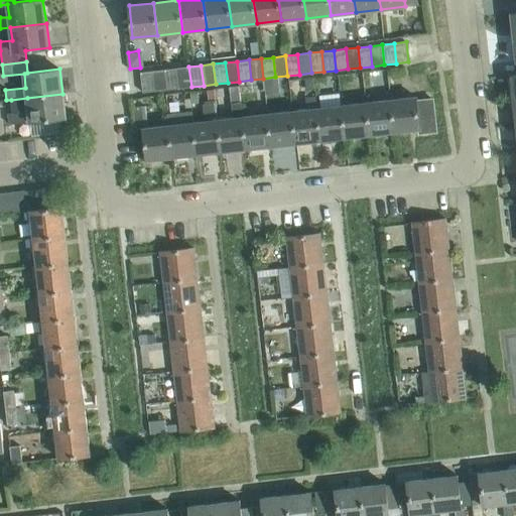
[(191,87),(188,67),(176,69),(179,88),(191,87)]
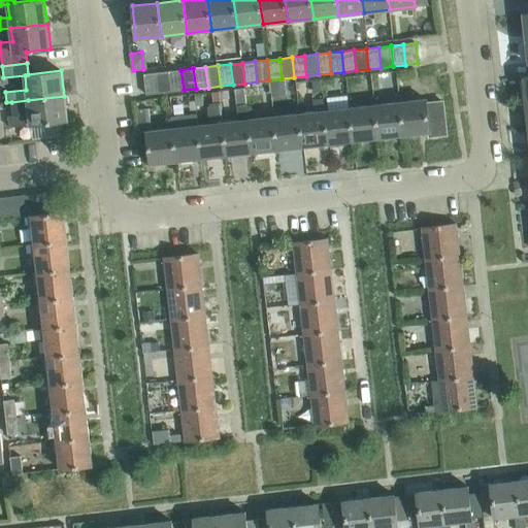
[(184,90),(180,70),(168,71),(171,92),(184,90)]
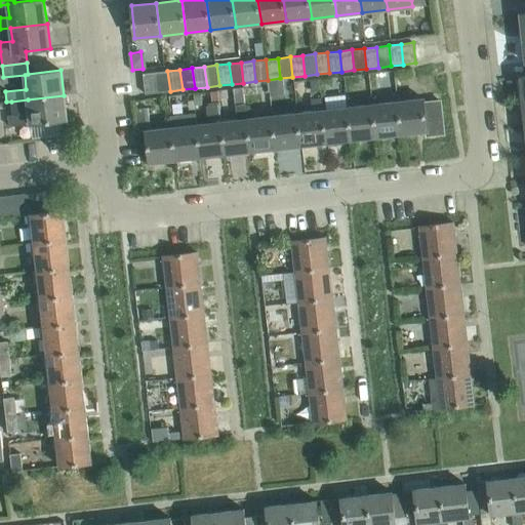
[(170,91),(167,71),(155,72),(158,92),(170,91)]
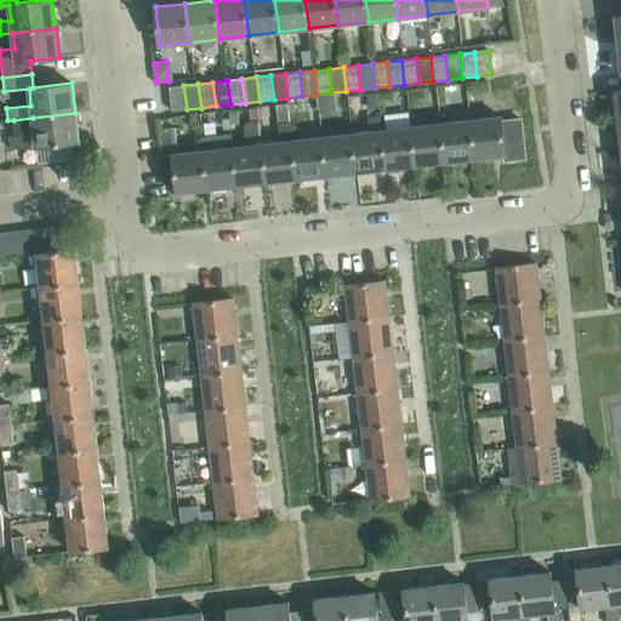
[(187,109),(183,85),(169,87),(172,112),(187,109)]
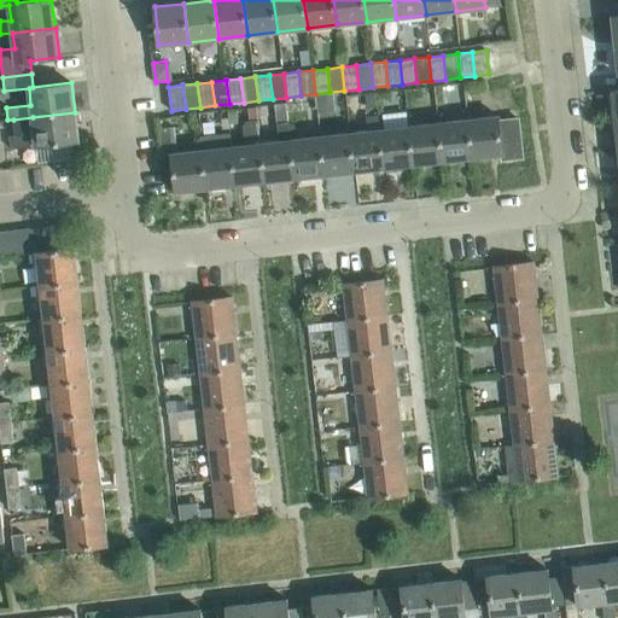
[(377,106),(375,93),(365,94),(366,108),(377,106)]
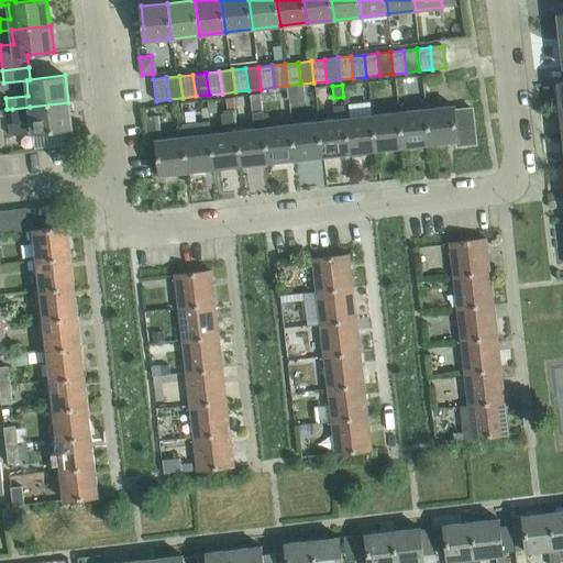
[(72,129),(68,102),(30,107),(12,109),(13,123),(8,124),(10,135),(32,133),(72,129)]
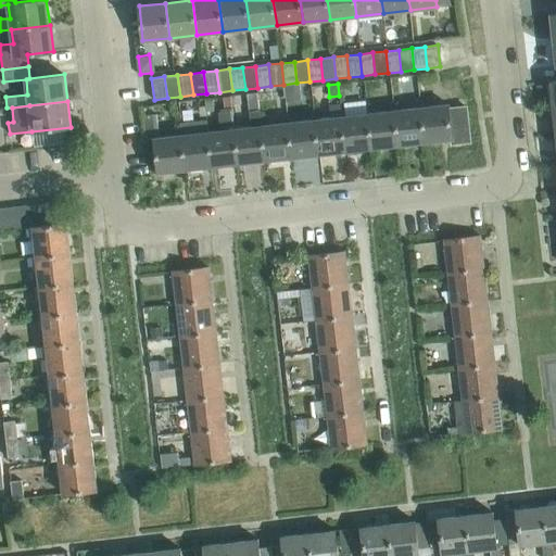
[(341,116),(342,116),(340,103),(329,104),(330,117),(315,119),(318,154),(345,151),(341,116)]
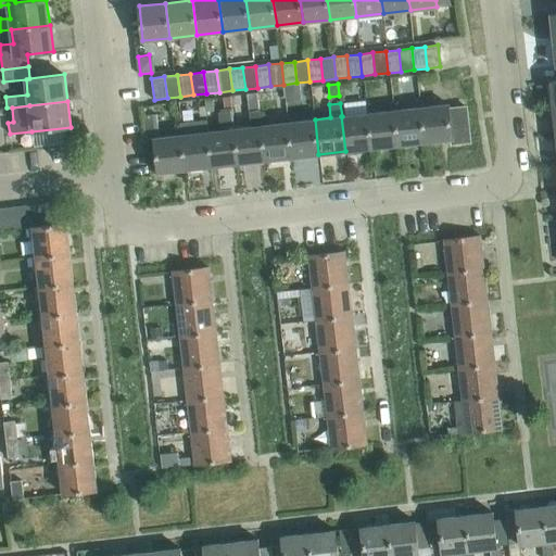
[(449,104),(421,108),(425,142),(452,139),(452,143),(470,141),(466,106),(449,109),(449,104)]
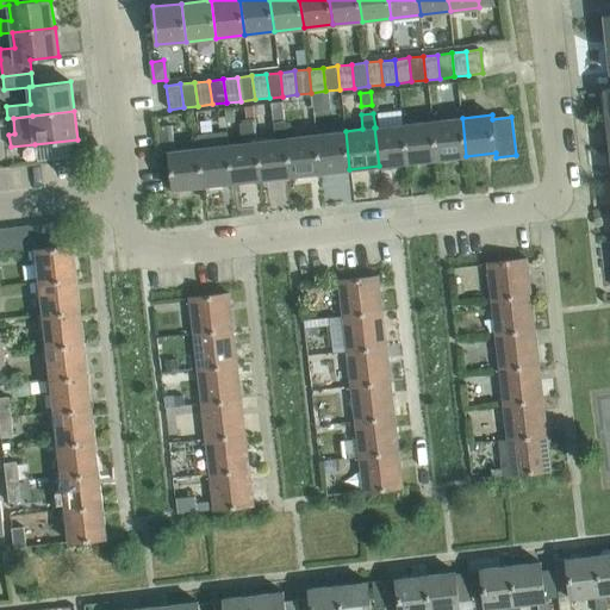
[(262,179),(257,141),(255,118),(243,119),(240,125),(241,143),(229,144),(232,182),(262,179)]
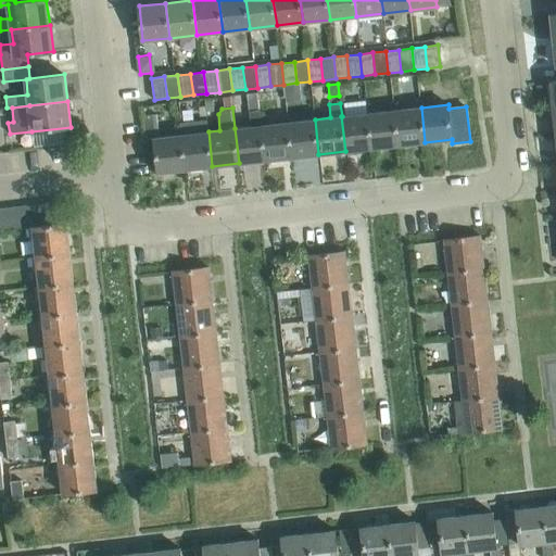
[(265,160),(262,125),(260,108),(250,109),(251,127),(235,128),(239,163),(265,160)]
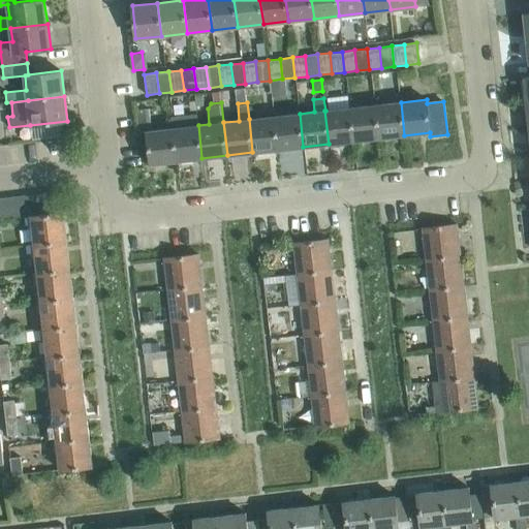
[(404,135),(401,102),(375,104),(379,137),(404,135)]
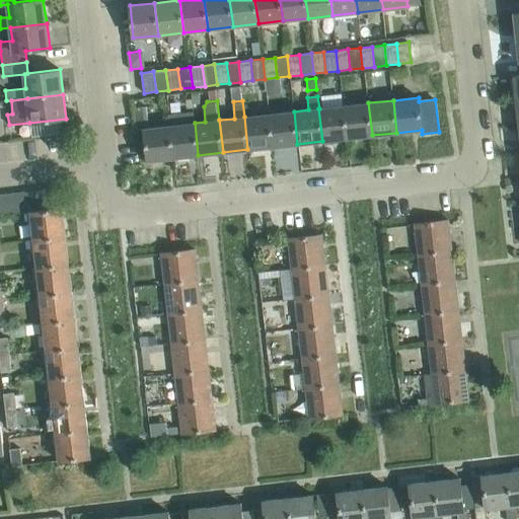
[(372,135),(368,102),(344,105),(347,138),(372,135)]
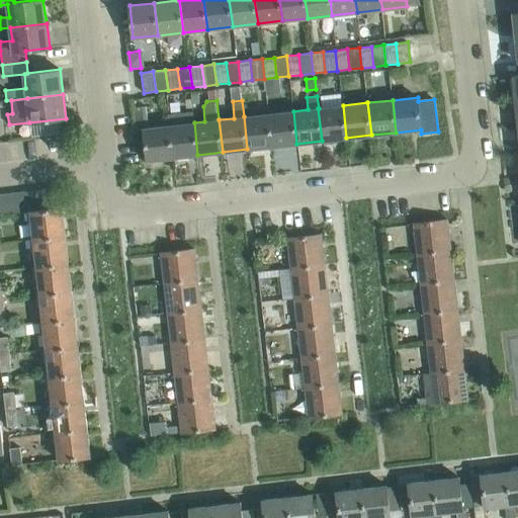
[(343,105),(319,108),(318,108),(322,141),(346,138),(343,105)]
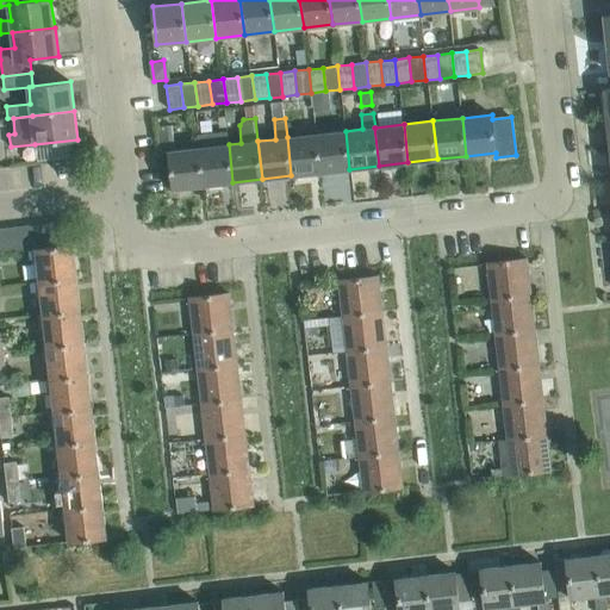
[(204,186),(199,148),(175,150),(172,125),(159,126),(161,153),(169,151),(174,190),(204,186)]
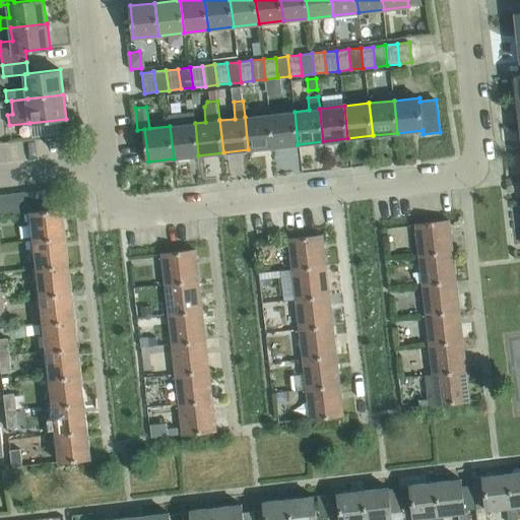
[(174,158),(198,155),(195,123),(193,112),(169,115),(170,126),(174,158)]
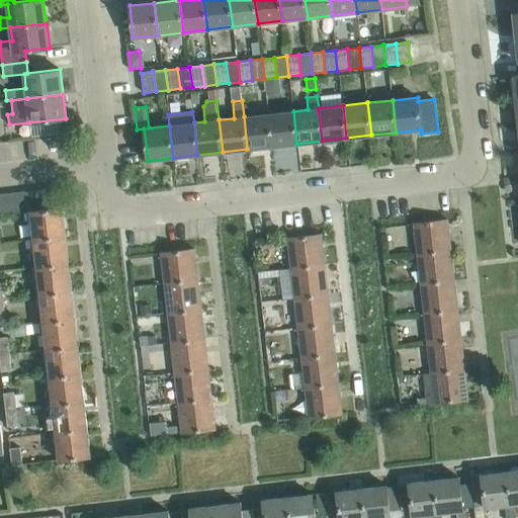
[(296,144),(293,111),(268,114),(272,147),(296,144)]
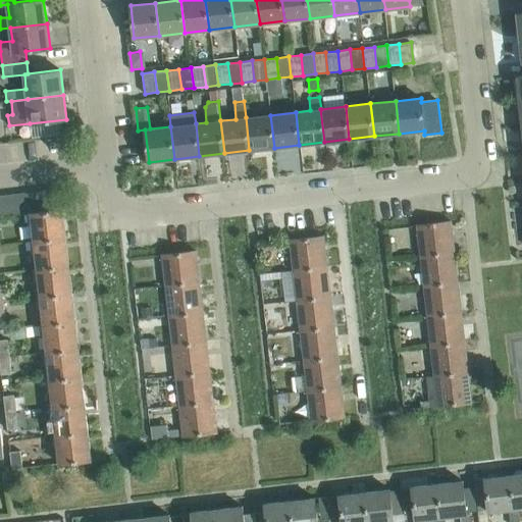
[(274,148),(270,115),(246,117),(249,150),(274,148)]
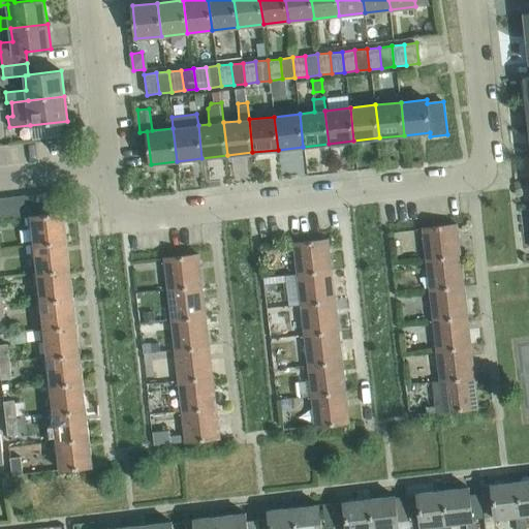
[(56,191),(44,192),(47,213),(58,212),(56,191)]
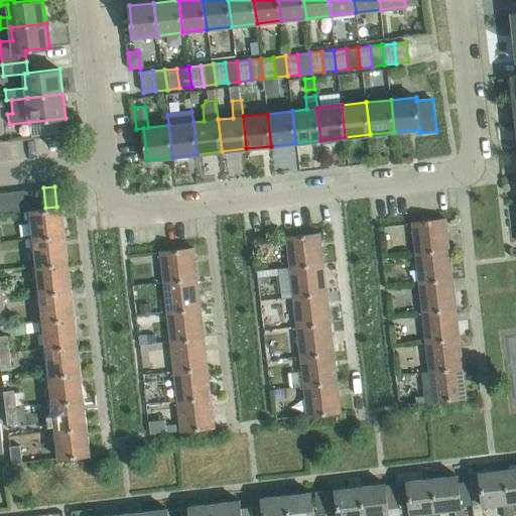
[(45,208),(43,187),(32,189),(35,209),(45,208)]
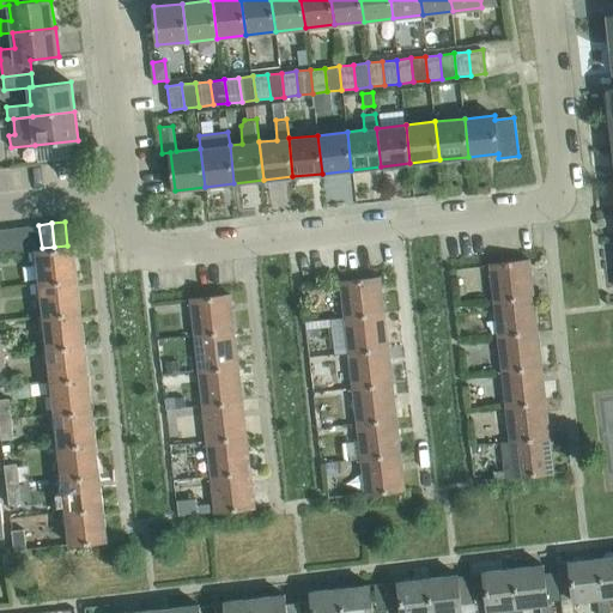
[(42,248),(38,225),(26,226),(29,249),(42,248)]
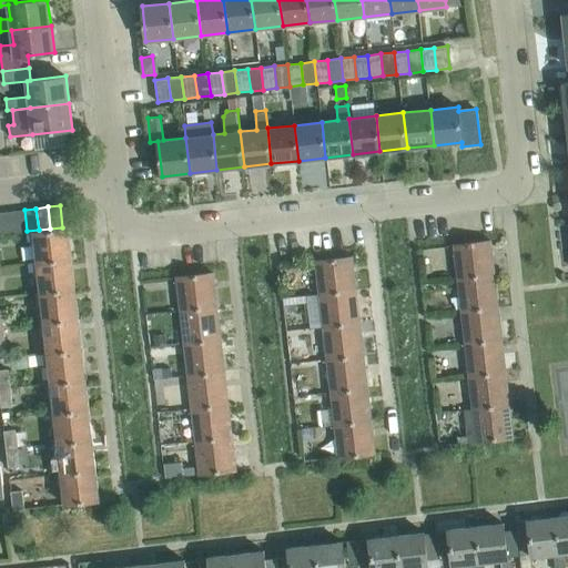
[(27,231),(24,210),(13,211),(16,233),(27,231)]
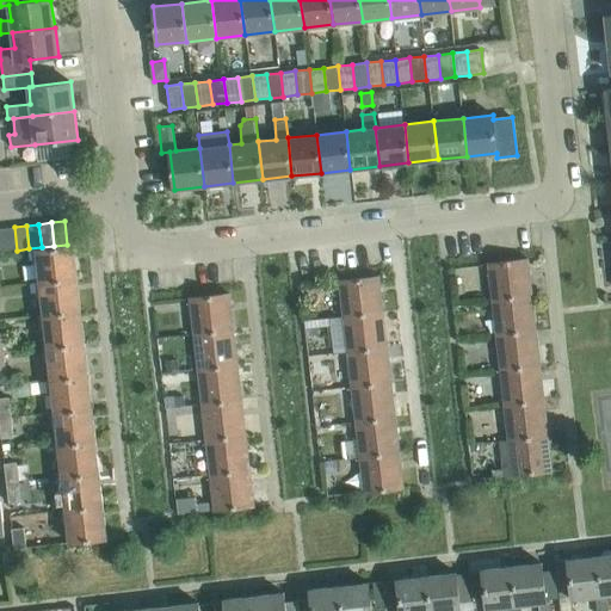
[(17,251),(14,227),(1,228),(4,252),(17,251)]
